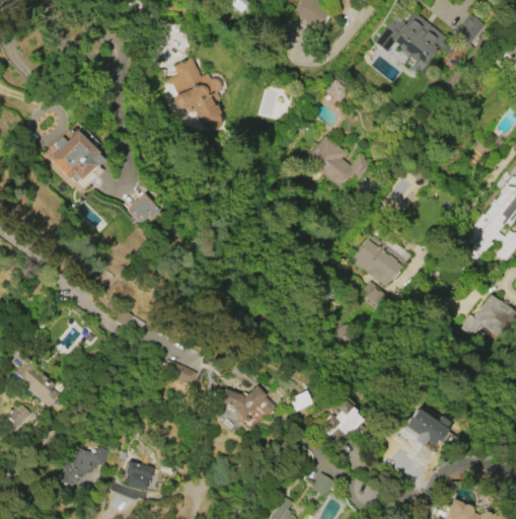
[(245,0),(249,3),(240,13),(223,0),(245,0)]
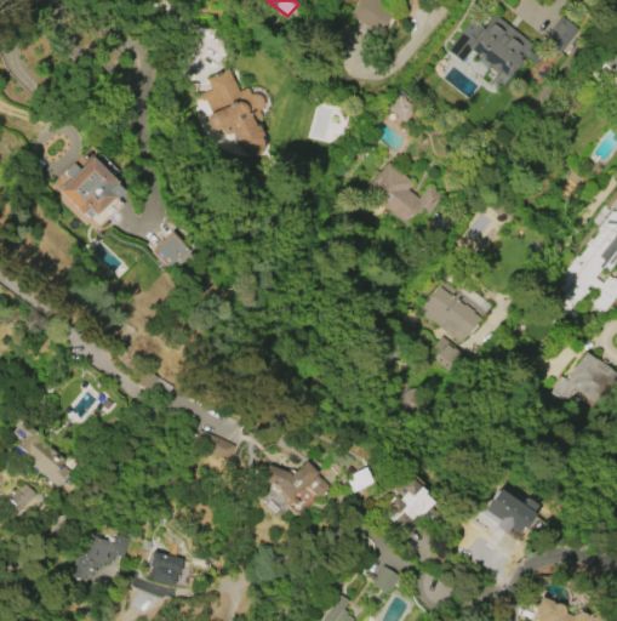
[(348,13),(356,0),(373,0),(390,11),(376,32),(348,13)]
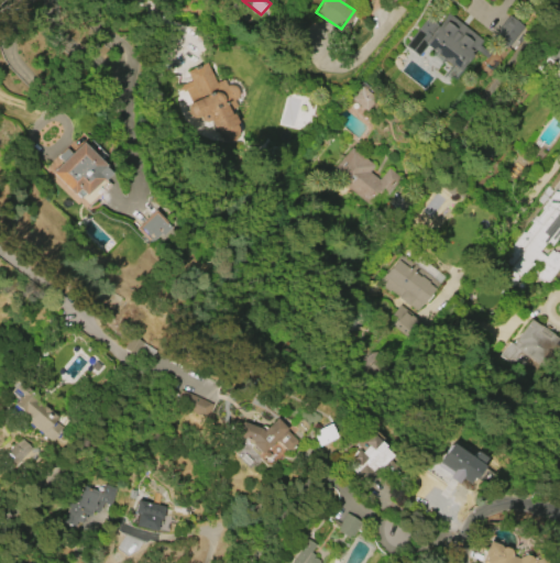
[(406,46),(429,17),(439,25),(449,12),(484,41),(460,72),(453,65),(451,67),(442,59),(443,58),(427,46),(419,56),(406,46)]
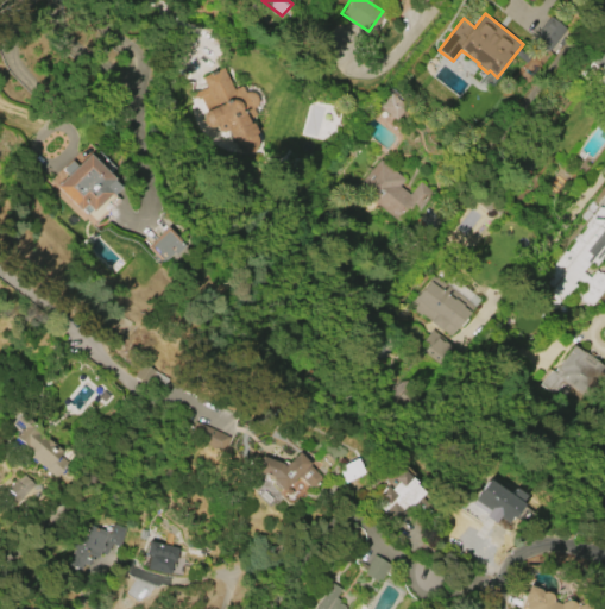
[(568,29),(550,51),(549,50),(548,52),(531,39),(550,16),(568,29)]
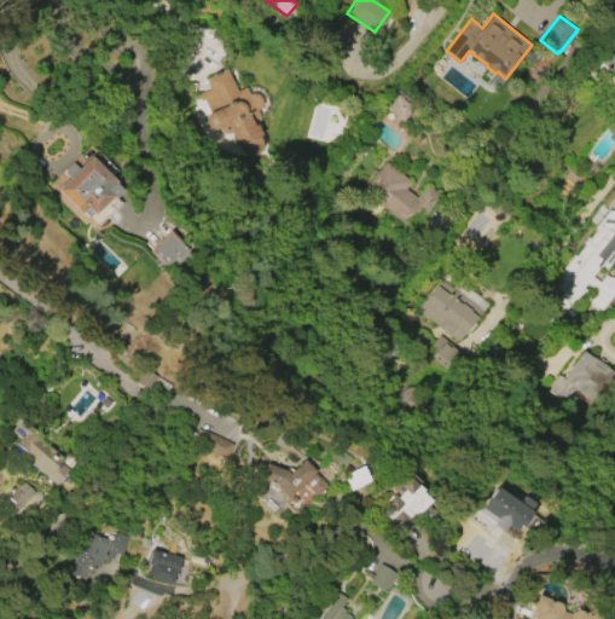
[(260,111),(262,117),(255,121),(257,126),(260,125),(266,139),(265,143),(265,144),(265,145),(265,146),(265,148),(264,149),(264,150),(262,151),(261,152),(260,154),(259,154),(257,155),(256,155),(255,155),(254,155),(253,155),(251,155),(250,154),(249,154),(248,152),(247,151),(244,145),(241,146),(233,132),(230,134),(226,134),(224,132),(222,128),(219,129),(218,129),(215,128),(214,128),(212,127),(210,126),(210,125),(210,123),(210,121),(210,120),(210,119),(210,117),(212,116),(215,114),(208,98),(202,99),(199,94),(214,88),(209,77),(218,74),(216,71),(222,69),(224,71),(230,69),(239,92),(249,88),(251,96),(253,96),(254,94),(255,94),(256,94),(257,96),(259,96),(260,97),(261,97),(262,98),(264,99),(264,100),(264,102),(264,103),(264,104),(264,106),(262,108),(262,109),(261,109),(261,110),(260,111)]
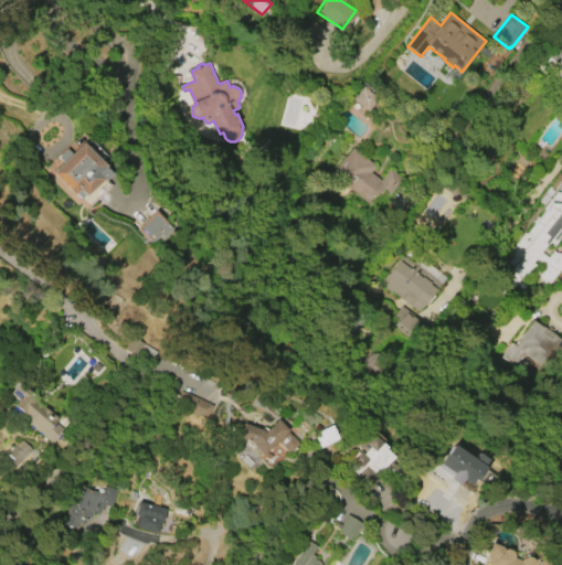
[(182,95),(165,94),(166,75),(183,76),(182,95)]
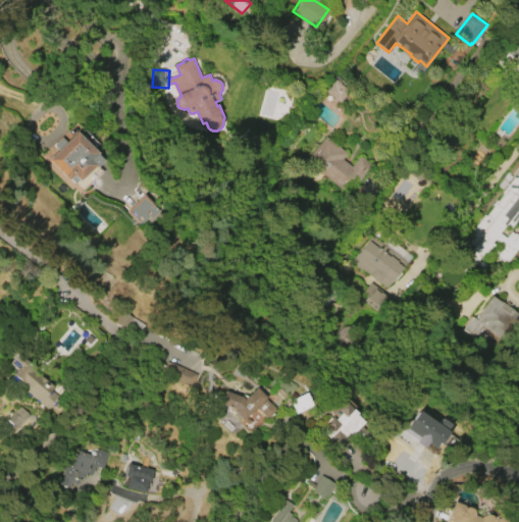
[(342,104),(322,89),(334,73),(344,81),(342,84),(351,92),(342,104)]
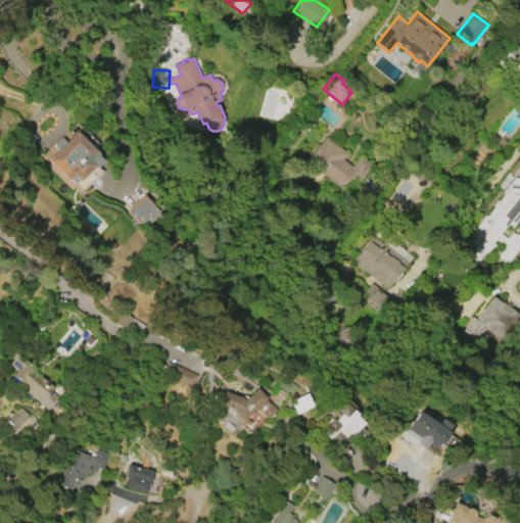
[(74,132),(96,153),(95,154),(102,161),(95,168),(94,167),(79,182),(78,181),(74,185),(68,180),(67,181),(47,160),(57,150),(52,145),(60,137),(65,141),(74,132)]
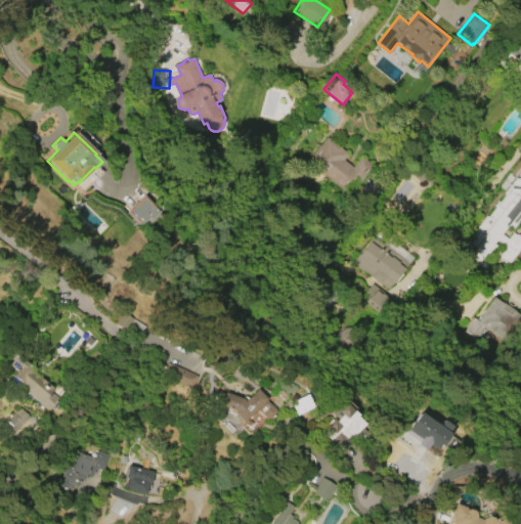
[(330,137),(350,155),(345,160),(355,167),(363,157),(375,167),(351,195),(310,162),(330,137)]
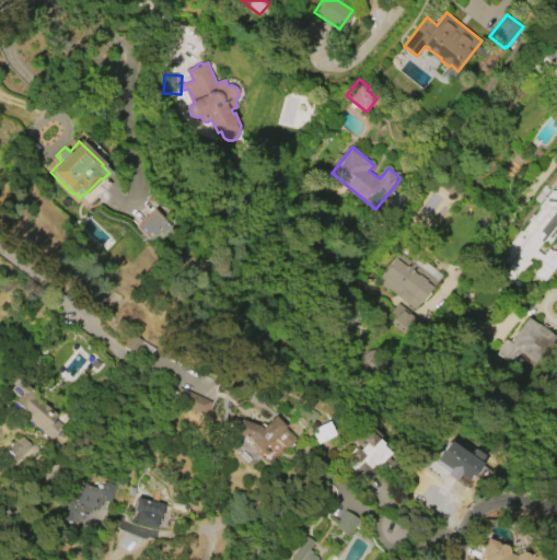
[(114,185),(107,177),(84,198),(91,205),(114,185)]
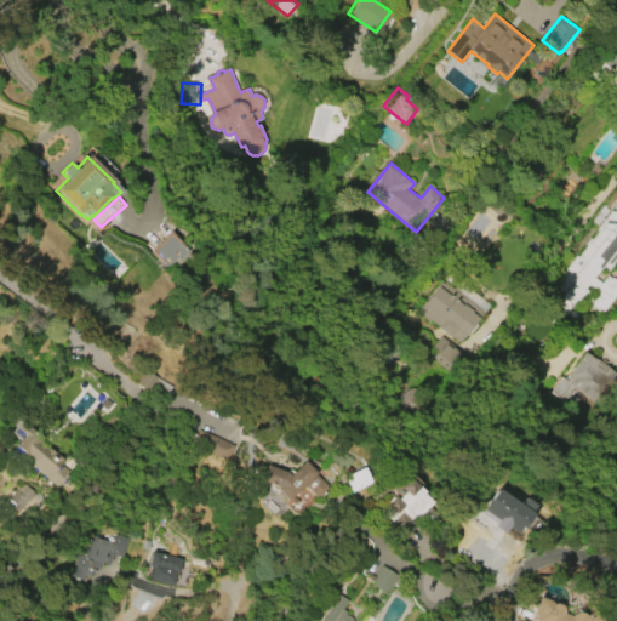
[(560,279),(577,256),(580,257),(588,246),(587,244),(592,238),(593,239),(599,232),(598,231),(601,227),(594,221),(605,206),(612,212),(613,210),(616,212),(616,262),(609,273),(603,269),(595,278),(604,284),(609,277),(612,279),(613,278),(616,280),(616,296),(606,312),(604,311),(603,312),(593,305),(594,305),(589,301),(596,291),(589,285),(587,288),(590,291),(580,305),(577,302),(576,305),(576,306),(576,308),(576,309),(575,311),(573,313),(572,314),(571,315),(570,317),(567,317),(565,317),(563,315),(561,314),(560,313),(559,312),(558,311),(558,307),(556,305),(558,302),(559,301),(560,298),(563,297),(565,294),(559,289),(563,284),(564,285),(566,283),(560,279)]
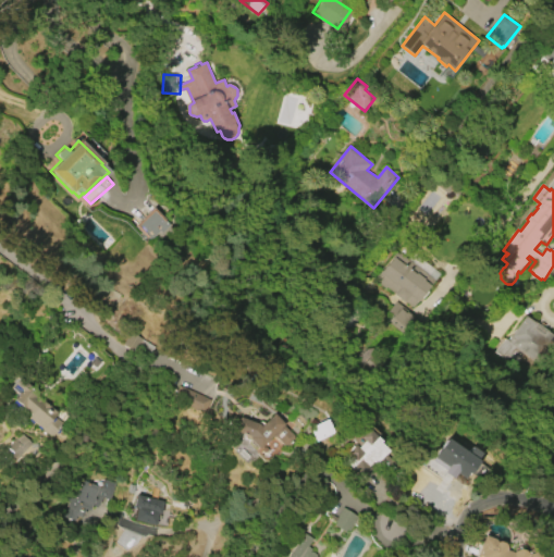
[(154,243),(172,226),(156,208),(137,224),(154,243)]
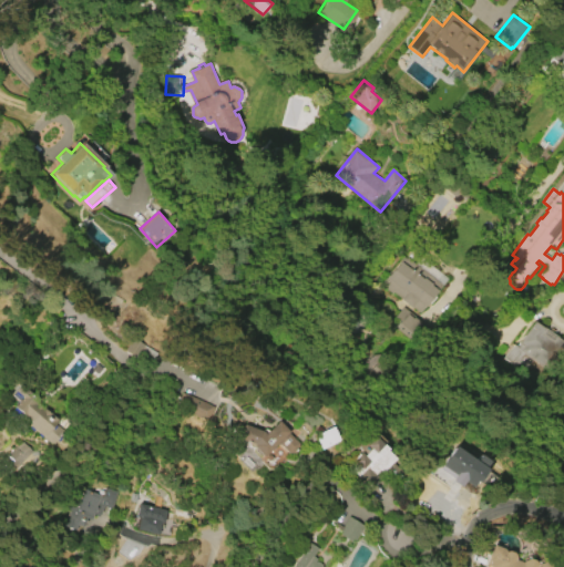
[(390,290),(391,289),(389,287),(390,286),(387,284),(408,256),(448,286),(424,317),(390,290)]
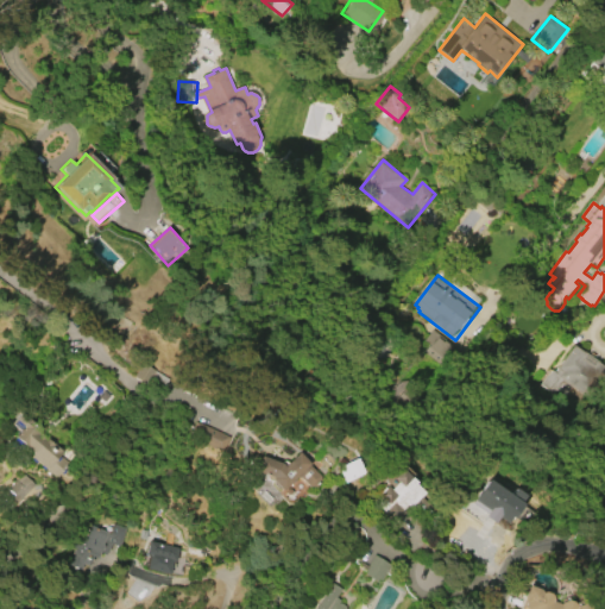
[(575,346),(604,366),(604,380),(591,400),(575,389),(569,397),(562,391),(560,394),(547,385),(556,371),(559,374),(561,370),(560,369),(575,346)]
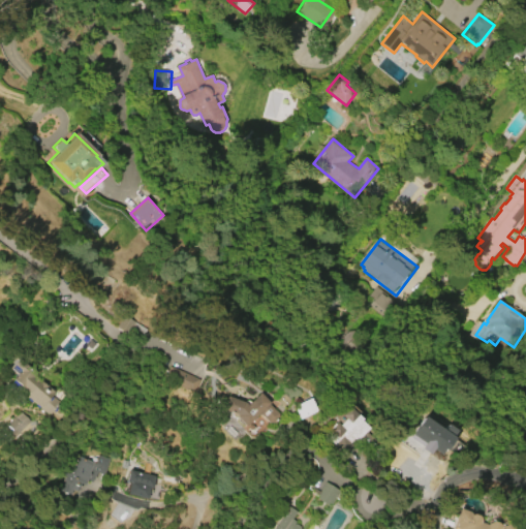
[(26,397),(29,393),(12,379),(25,365),(35,373),(33,375),(54,392),(52,395),(60,402),(50,415),(26,397)]
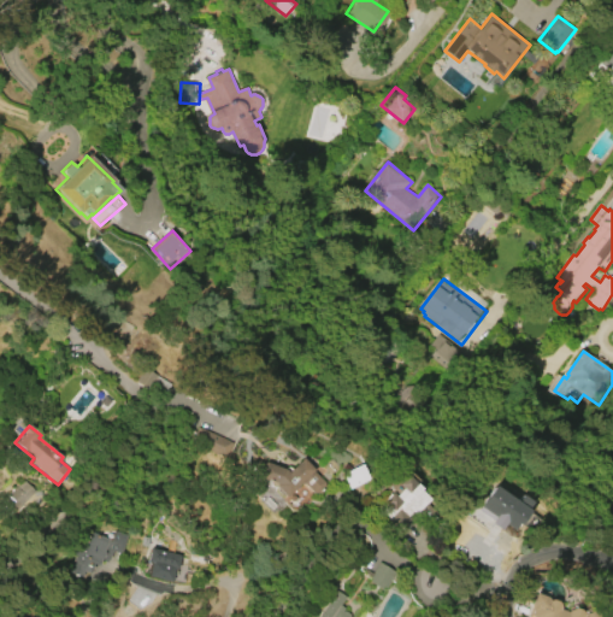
[(236,441),(201,427),(194,446),(229,459),(236,441)]
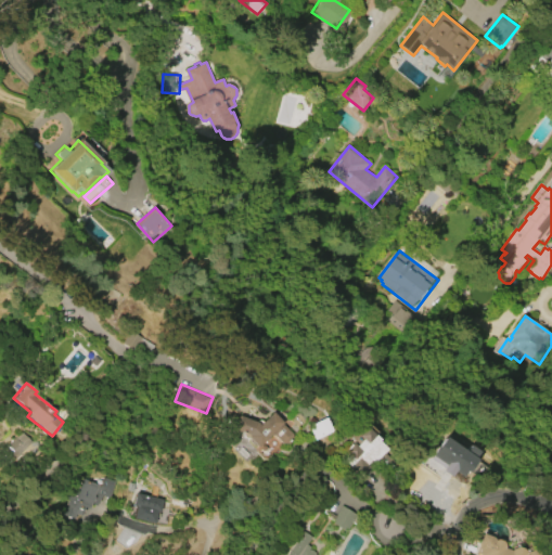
[(236,414),(260,424),(272,412),(283,422),(282,423),(293,434),(294,437),(292,441),(290,444),(283,443),(276,436),(271,435),(258,448),(243,431),(231,427),(236,414)]
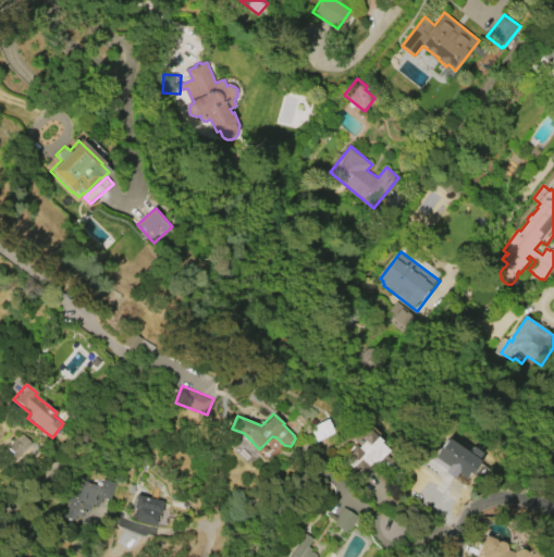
[(370,429),(383,441),(382,443),(391,450),(378,463),(376,461),(371,466),(362,457),(356,463),(346,455),(356,444),(360,447),(366,442),(361,437),(370,429)]
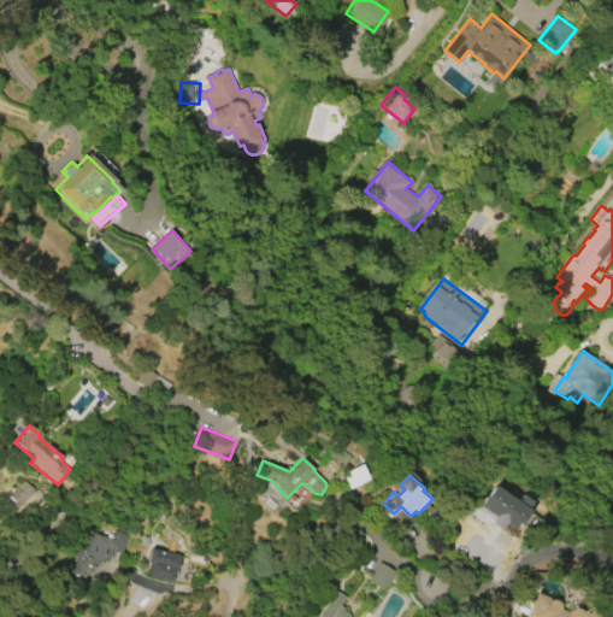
[(21,507),(39,493),(28,480),(11,494),(21,507)]
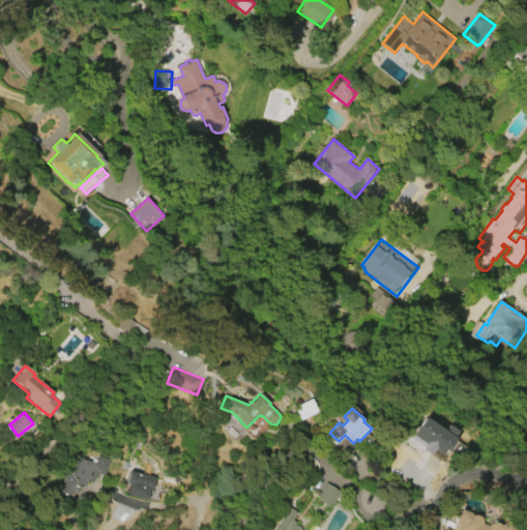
[(452,425),(462,432),(457,438),(458,439),(451,450),(448,448),(445,454),(437,449),(433,454),(426,450),(431,444),(423,439),(426,437),(420,434),(422,430),(421,430),(429,419),(448,433),(452,425)]
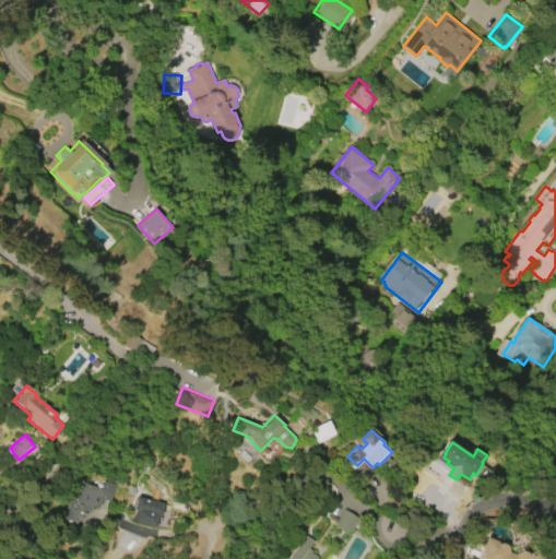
[(437,473),(425,460),(414,472),(425,484),(437,473)]
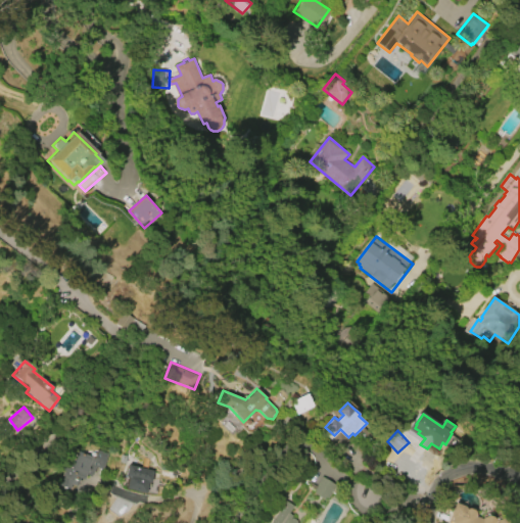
[(115,452),(108,470),(102,468),(99,475),(98,474),(97,476),(95,475),(94,477),(90,475),(88,480),(85,479),(82,487),(76,485),(75,490),(60,485),(67,469),(69,470),(78,449),(97,458),(99,459),(104,447),(115,452)]
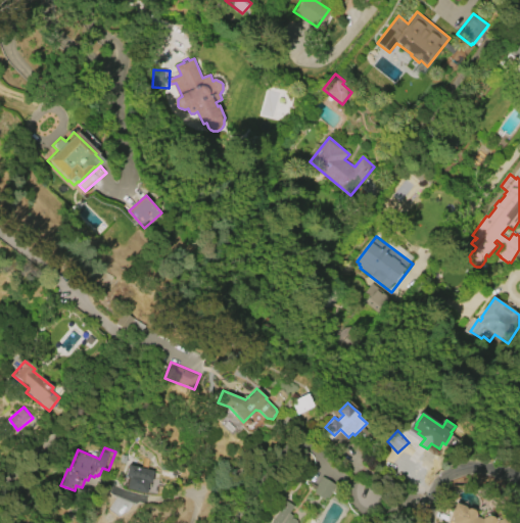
[(156,471),(153,483),(150,482),(147,494),(128,489),(131,477),(128,477),(131,465),(156,471)]
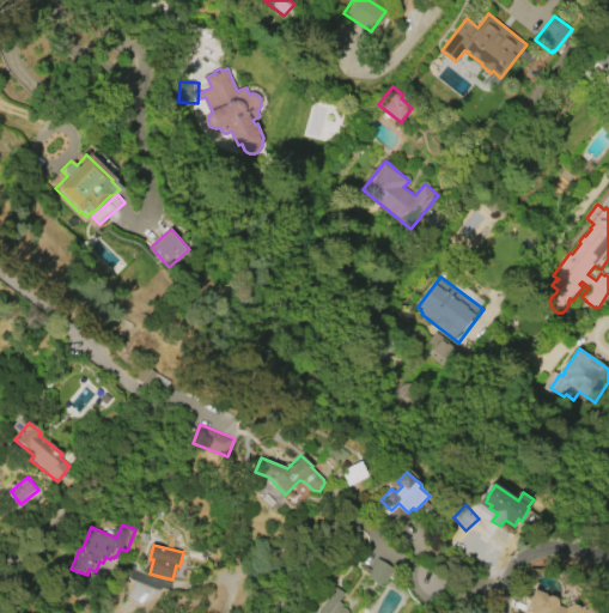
[(376,560),(366,577),(381,586),(391,570),(376,560)]
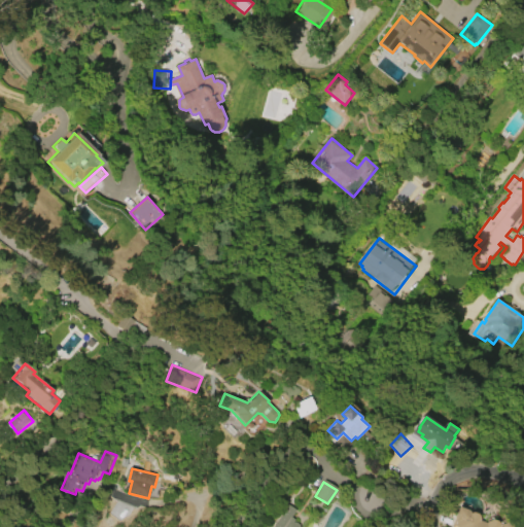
[(272,526),(287,504),(295,511),(290,518),(293,520),(292,523),(294,523),(298,525),(299,526),(272,526)]
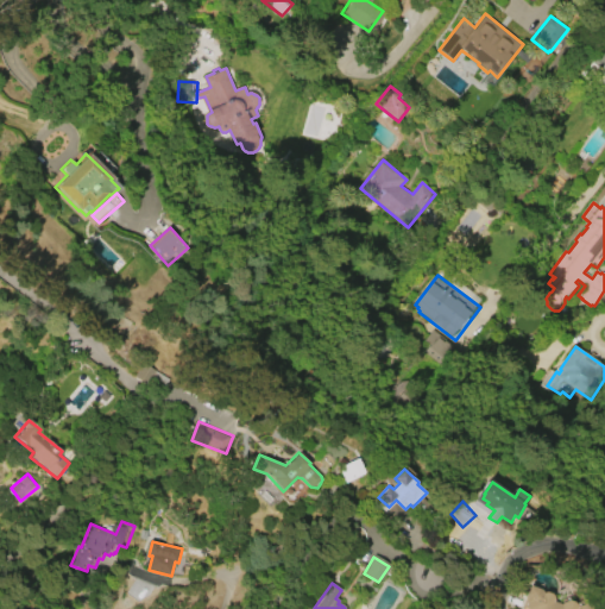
[(566,603),(572,601),(577,602),(581,607),(583,606),(593,608),(529,608),(528,608),(528,604),(528,603),(530,597),(529,597),(533,585),(544,590),(544,591),(546,594),(548,592),(555,595),(558,600),(556,602),(565,604),(566,603)]
